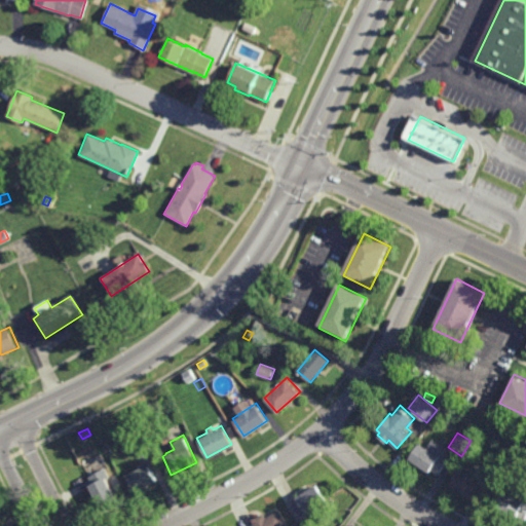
[(142,456),(135,442),(145,437),(152,451),(142,456)]
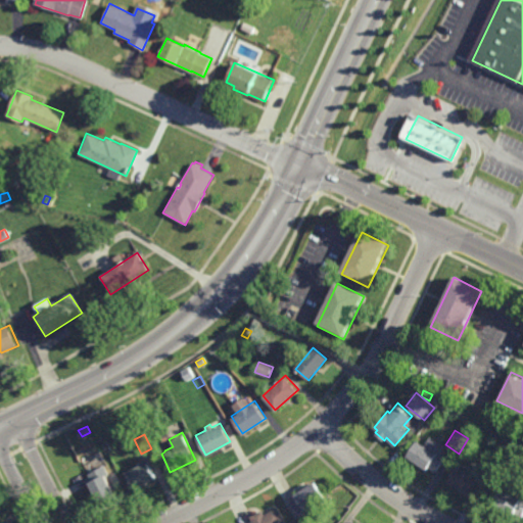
[(442,444),(437,450),(445,456),(434,472),(427,467),(426,468),(416,462),(417,461),(408,455),(418,439),(424,444),(429,435),(442,444)]
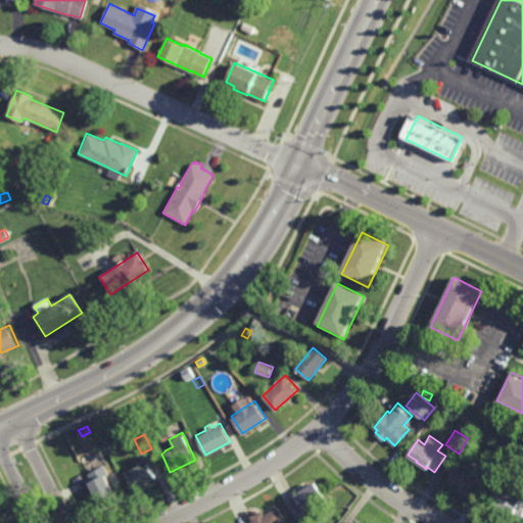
[(134,487),(125,470),(146,459),(155,476),(134,487)]
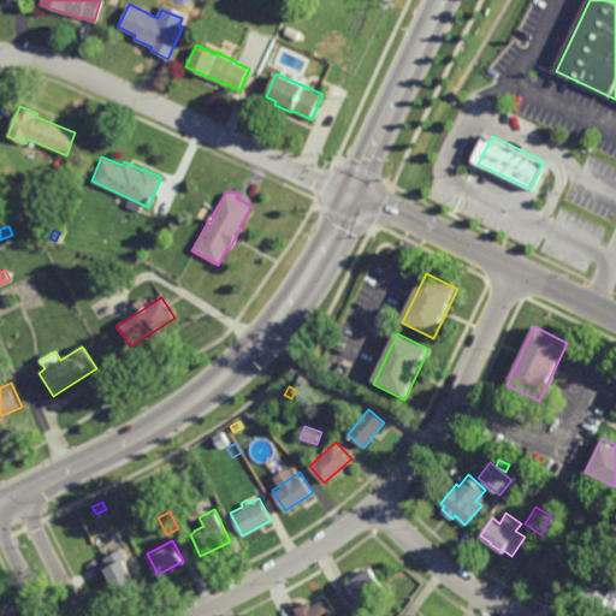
[(116,592),(102,566),(107,563),(104,556),(122,546),(126,556),(123,557),(135,582),(116,592)]
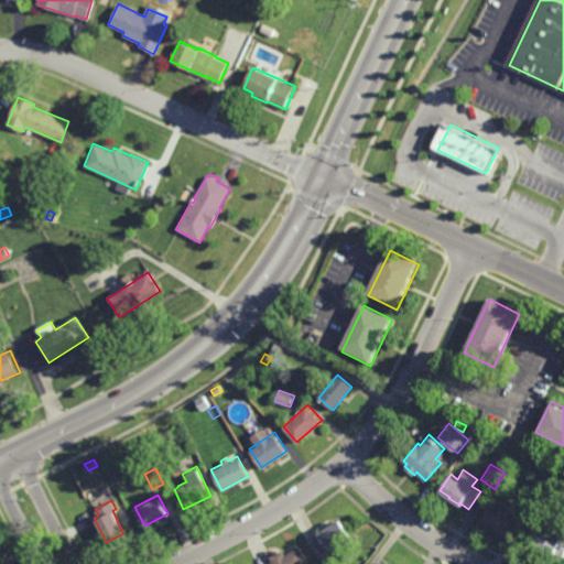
[(516,512),(517,510),(527,516),(517,533),(508,529),(507,531),(483,518),(492,500),(516,512)]
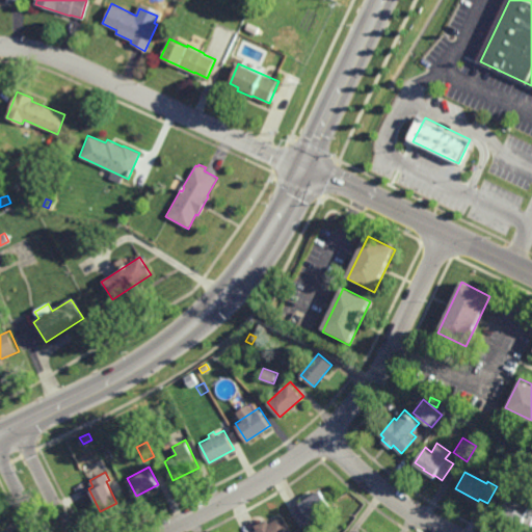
[(318,527),(313,520),(307,525),(296,509),(302,504),(300,501),(321,487),(331,504),(323,509),(329,519),(318,527)]
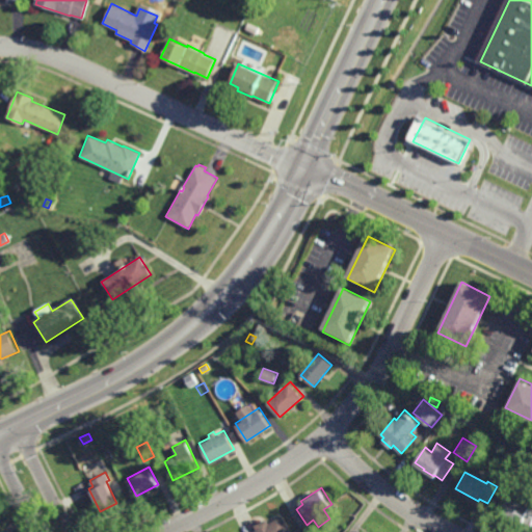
[(530,506),(530,504),(531,505),(531,522),(531,525),(523,522),(522,524),(513,520),(512,521),(507,519),(508,517),(499,513),(507,496),(530,506)]
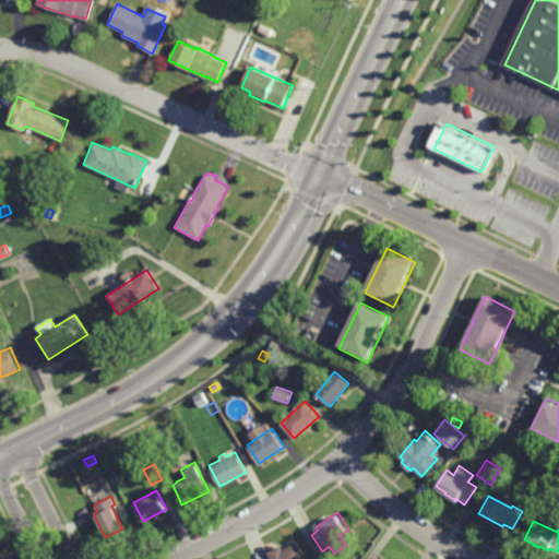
[(263,558),(297,540),(307,558),(263,558)]
